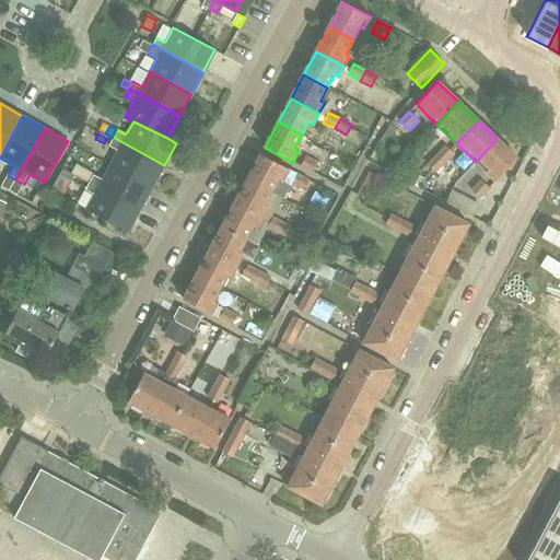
[(152,188),(164,165),(113,137),(108,144),(118,150),(111,164),(152,188)]
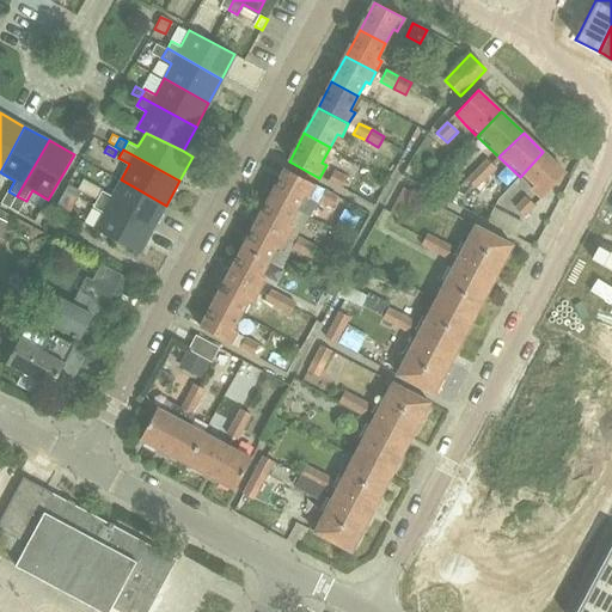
[(542,199),(545,195),(565,175),(543,152),(524,173),(536,185),(532,189),(542,199)]
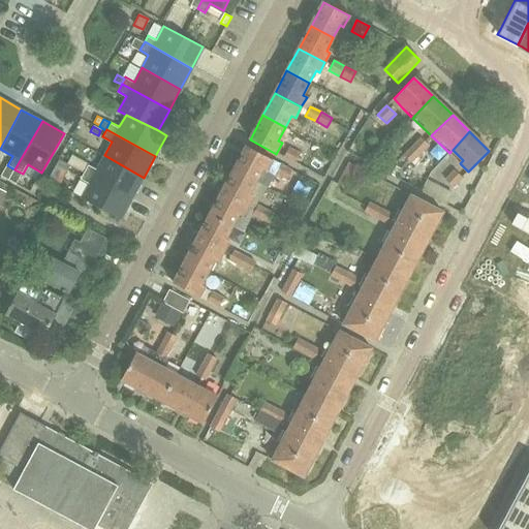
[(421,137),(411,146),(419,154),(429,145),(421,137)]
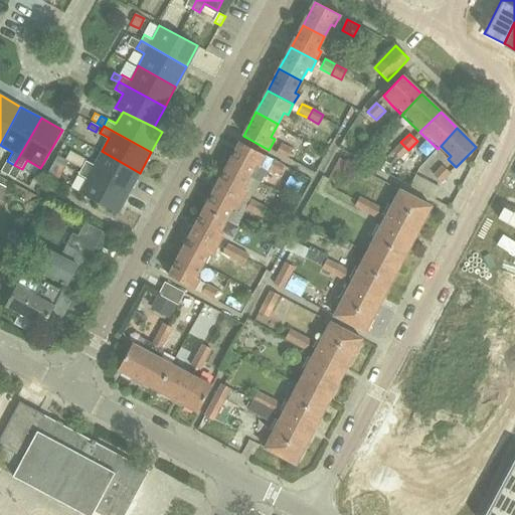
[(400,159),(408,150),(400,142),(392,151),(400,159)]
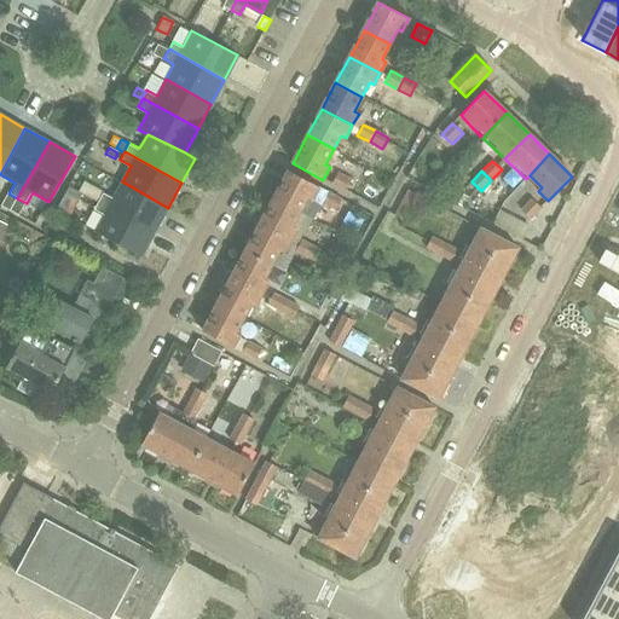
[(283,180),(273,198),(300,213),(308,198),(312,201),(319,189),(288,172),(283,180)]
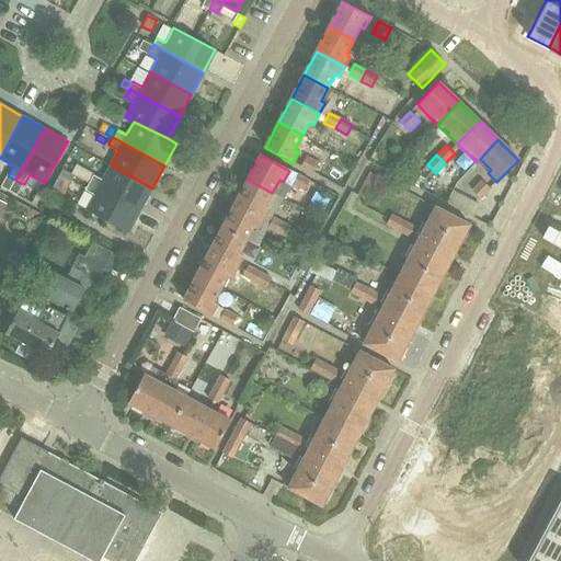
[(313,172),(319,161),(308,156),(302,167),(313,172)]
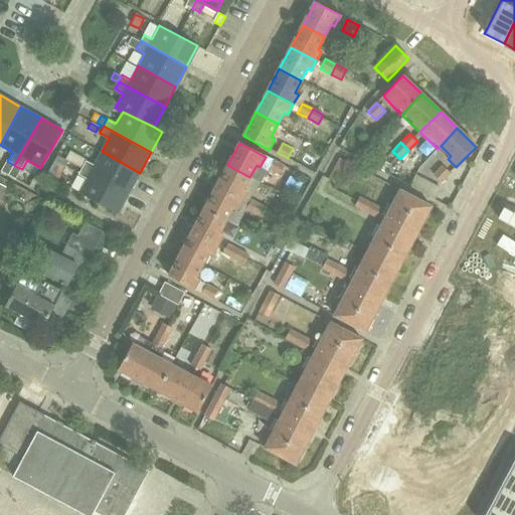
[(86,160),(81,167),(130,193),(140,173),(102,151),(95,164),(86,160)]
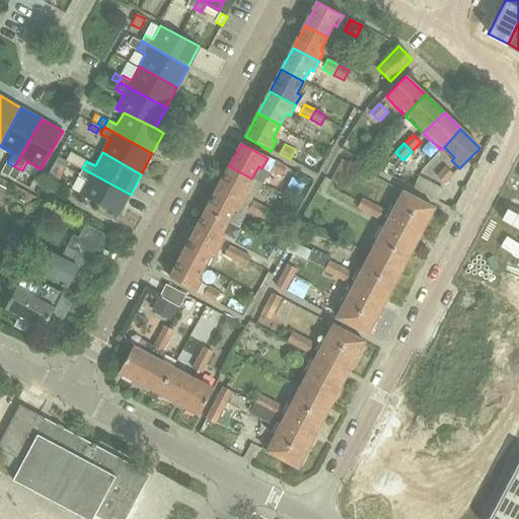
[(52,167),(62,172),(68,162),(58,157),(52,167)]
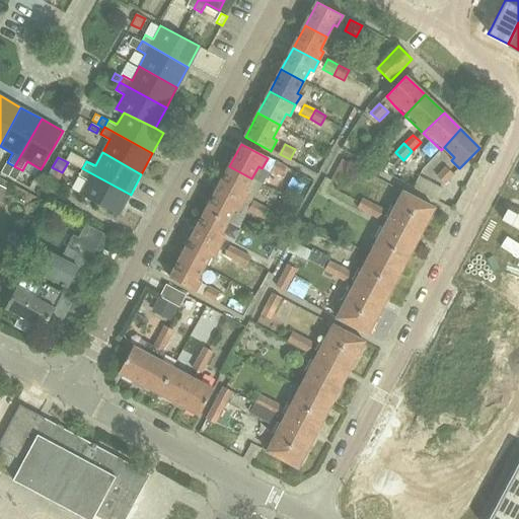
[(343,158),(330,179),(340,187),(353,164),(343,158)]
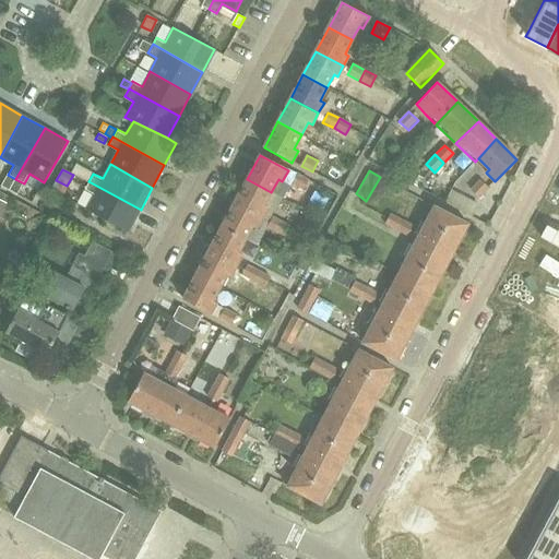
[(296,174),(289,185),(301,191),(307,180),(296,174)]
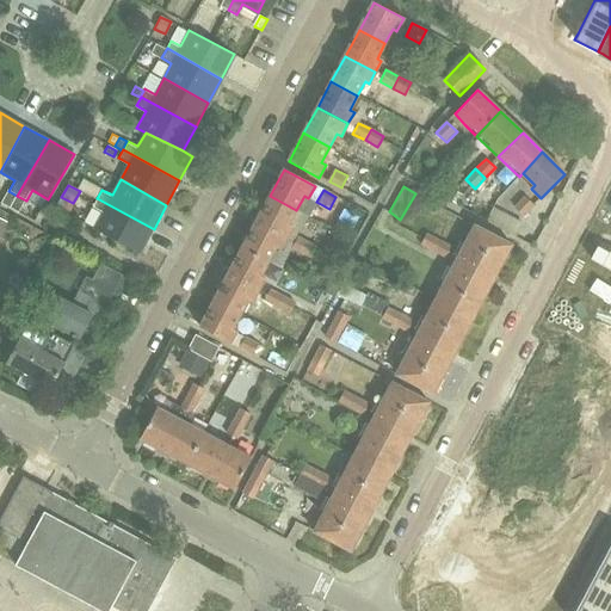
[(8,191),(1,203),(11,208),(17,196),(8,191)]
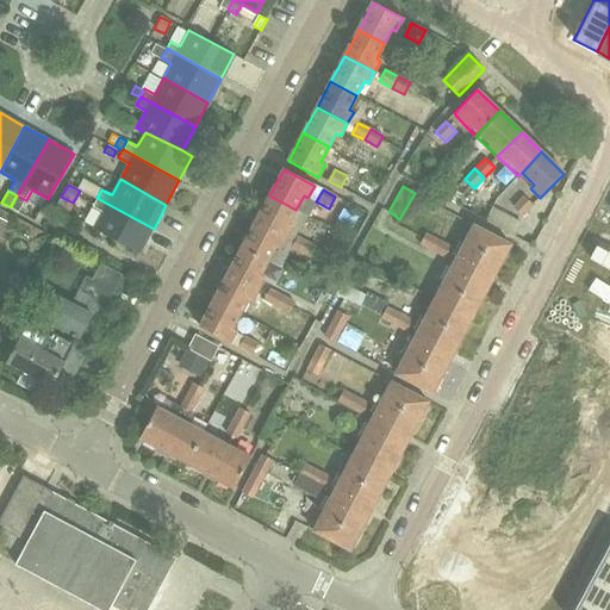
[(17,195),(11,207),(19,212),(26,200),(17,195)]
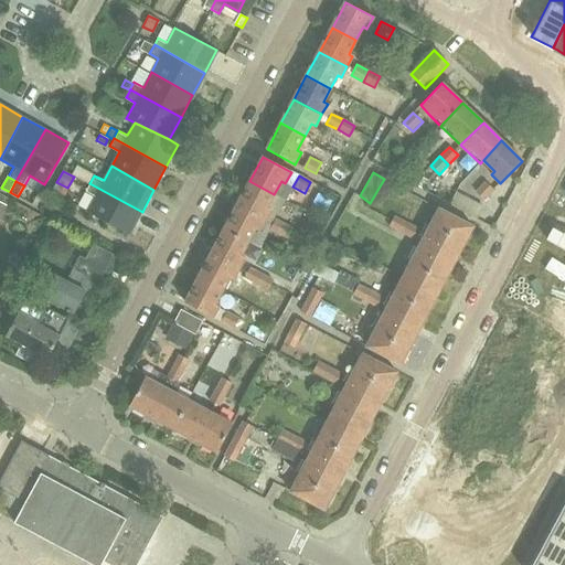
[(238,202),(236,205),(265,221),(270,210),(267,208),(274,194),(249,181),(242,195),(238,202)]
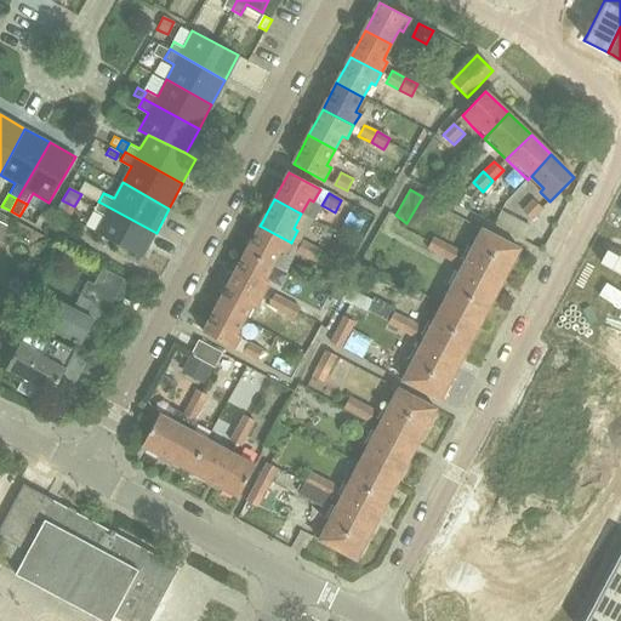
[(523,211),(531,220),(542,209),(534,200),(523,211)]
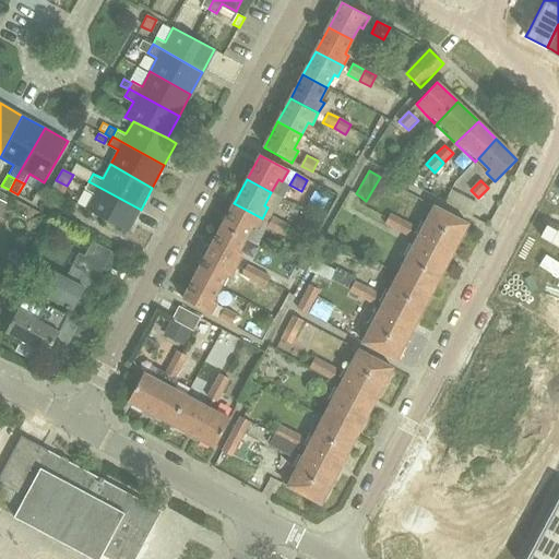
[(141,210),(88,181),(85,188),(94,193),(85,209),(129,232),(141,210)]
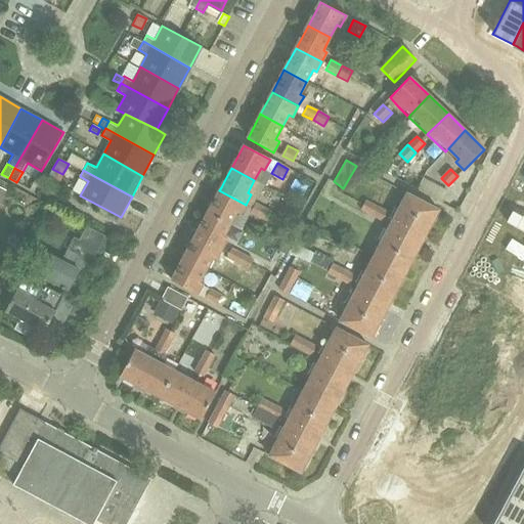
[(212,206),(208,212),(230,225),(237,213),(241,214),(246,205),(219,190),(218,192),(212,206)]
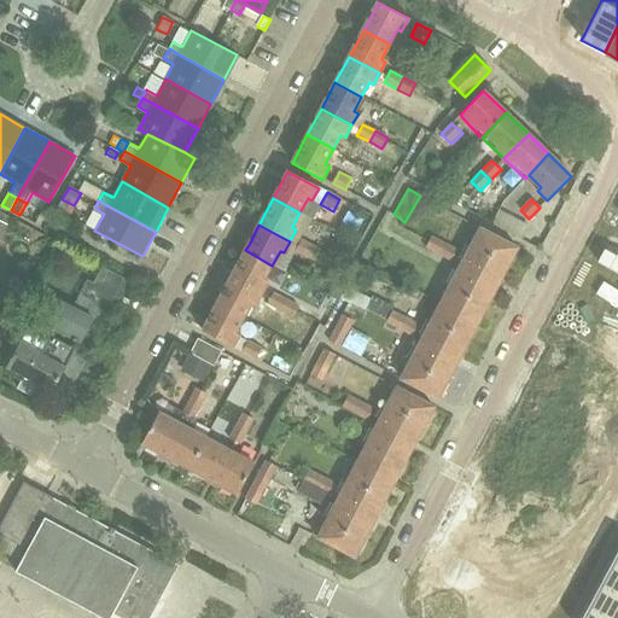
[(481,228),(464,261),(478,268),(476,273),(494,281),(496,278),(501,280),(518,249),(481,228)]
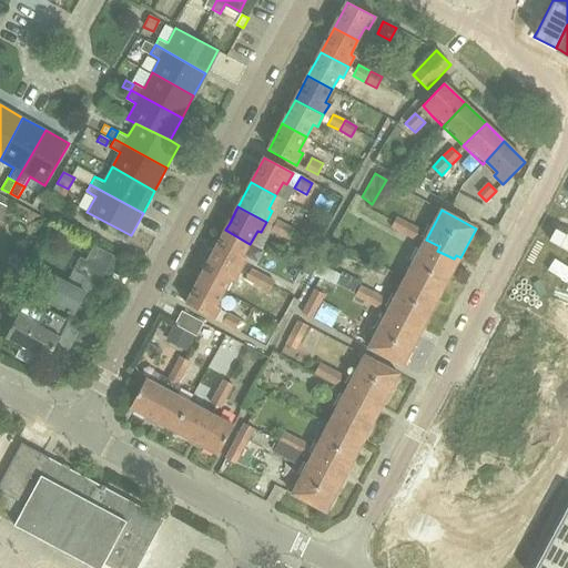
[(397,216),(391,227),(414,240),(419,229),(397,216)]
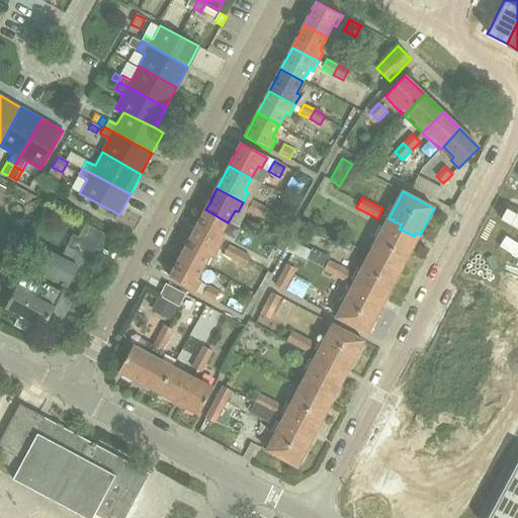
[(247,210),(258,217),(263,205),(252,200),(247,210)]
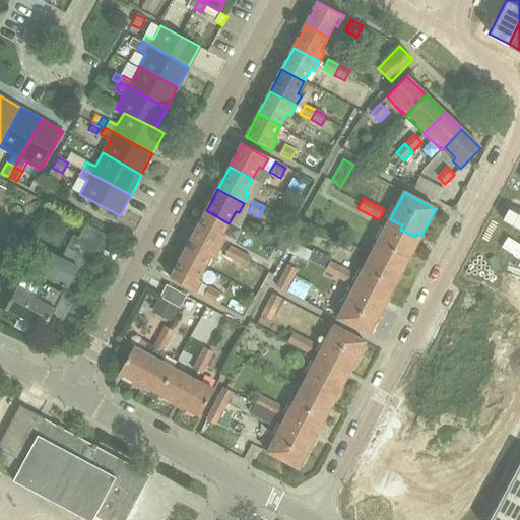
[(264,206),(259,217),(269,222),(275,212),(264,206)]
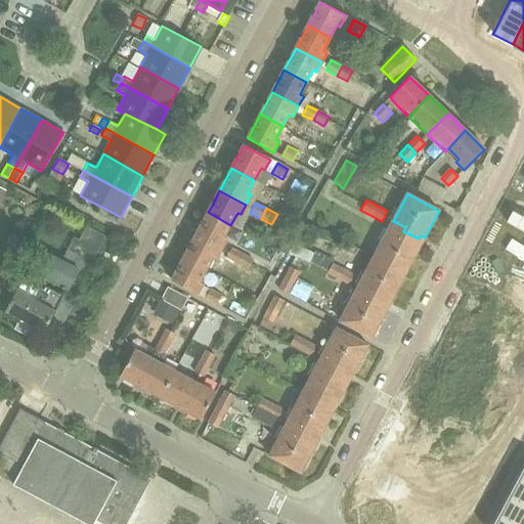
[(198,232),(195,234),(222,250),(227,239),(224,237),(230,225),(208,212),(201,226),(198,232)]
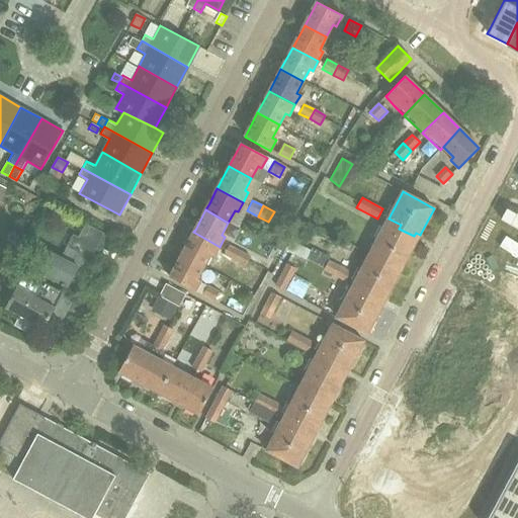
[(389,219),(370,254),(402,270),(416,243),(412,241),(414,236),(399,229),(401,225),(389,219)]
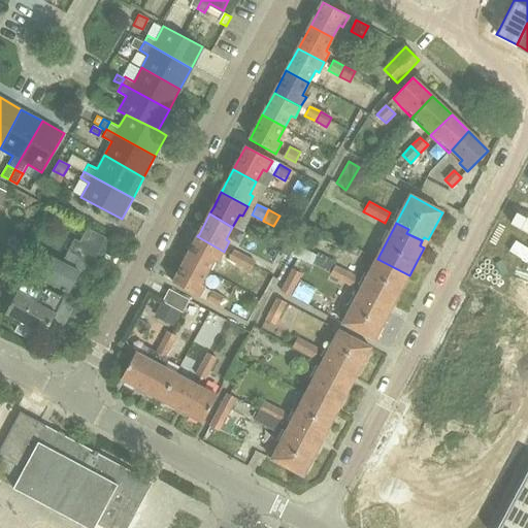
[(72,244),(68,251),(68,253),(62,263),(54,259),(56,255),(42,248),(40,252),(39,251),(29,270),(63,289),(62,290),(65,292),(66,290),(75,295),(86,276),(93,264),(99,251),(106,237),(87,227),(80,240),(75,238),(72,244)]
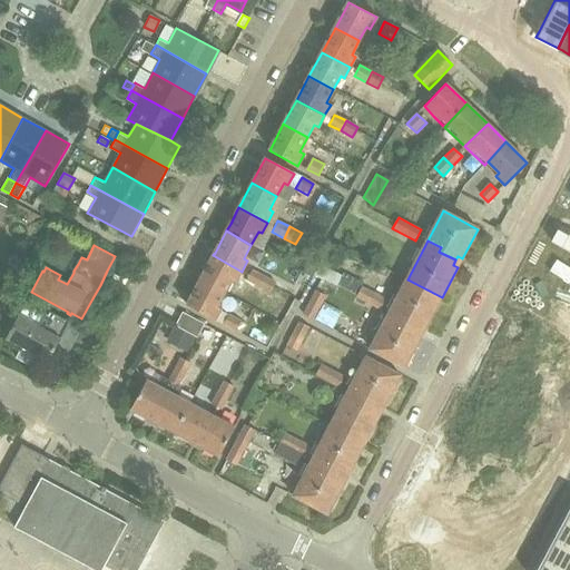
[(208,264),(199,281),(224,294),(225,292),(232,281),(236,283),(242,272),(213,255),(212,258),(208,264)]
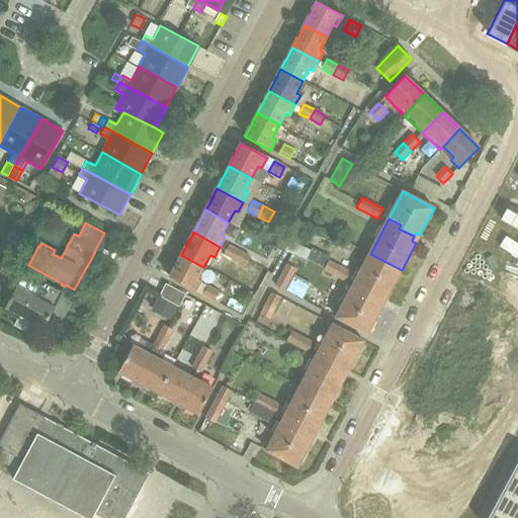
[(282,232),(275,246),(284,251),(291,237),(282,232)]
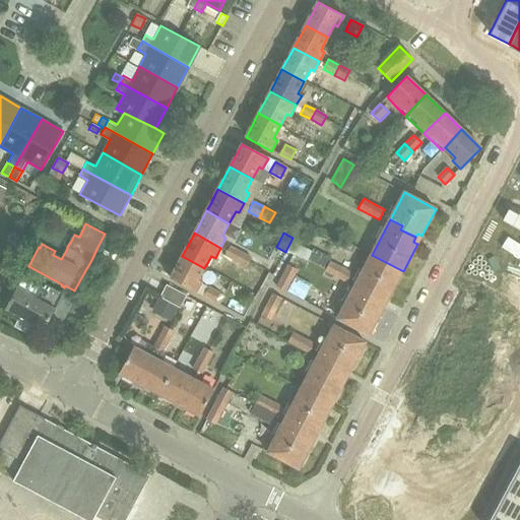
[(226,251),(224,255),(235,261),(241,251),(231,246),(230,246),(226,251)]
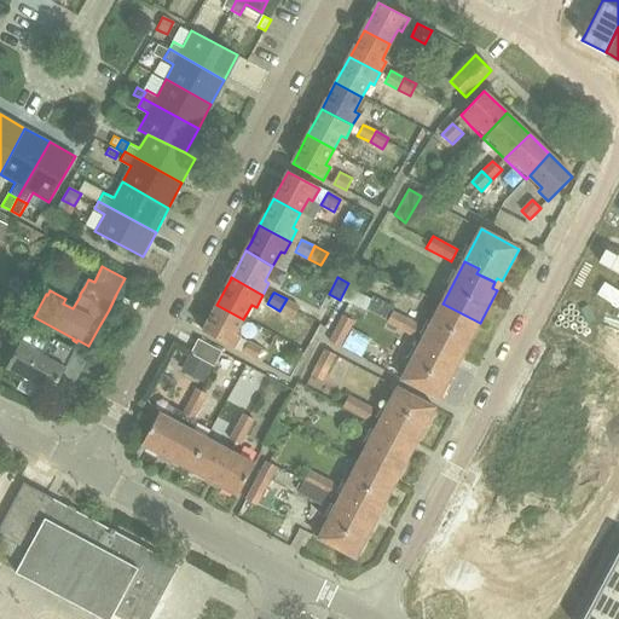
[(17,299),(9,294),(4,305),(12,308),(17,299)]
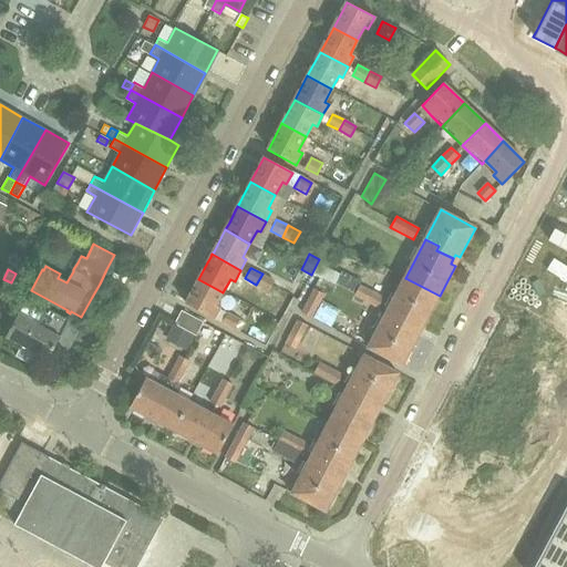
[(340,274),(334,282),(354,294),(359,285),(361,280),(341,270),(340,274)]
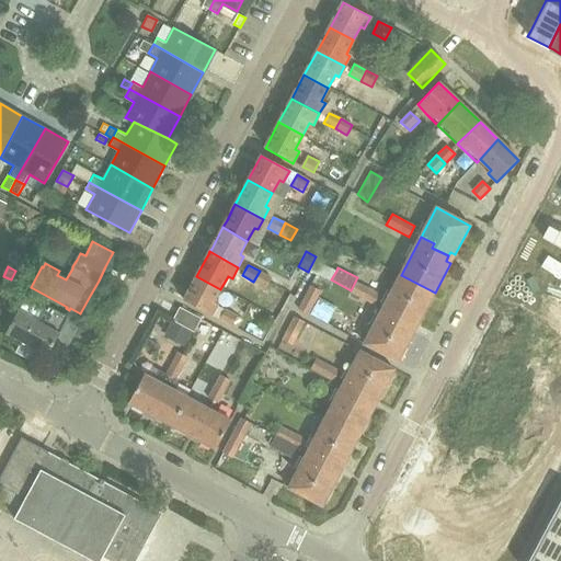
[(271,277),(260,271),(253,282),(265,287),(271,277)]
